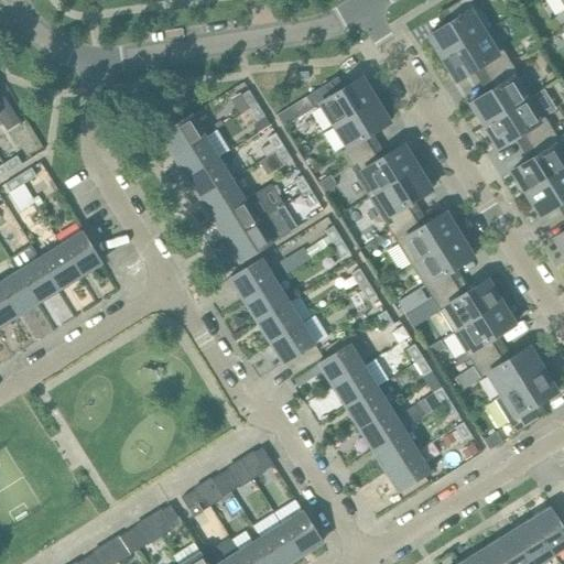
[(461,0),(445,10),(452,21),(427,36),(442,58),(483,33),(481,33),(469,12),(476,8),(470,0),(461,0)]
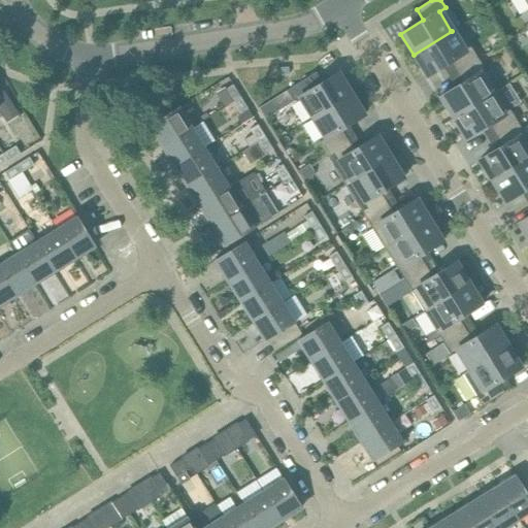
[(456,72),(477,59),(457,27),(451,31),(452,31),(414,55),(426,76),(449,62),(456,72)]
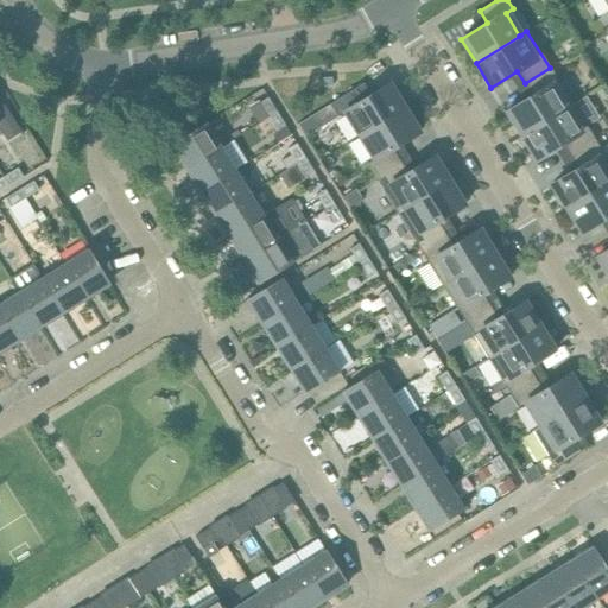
[(521,135),(572,105),(550,68),(525,83),(532,95),(506,112),(521,135)]
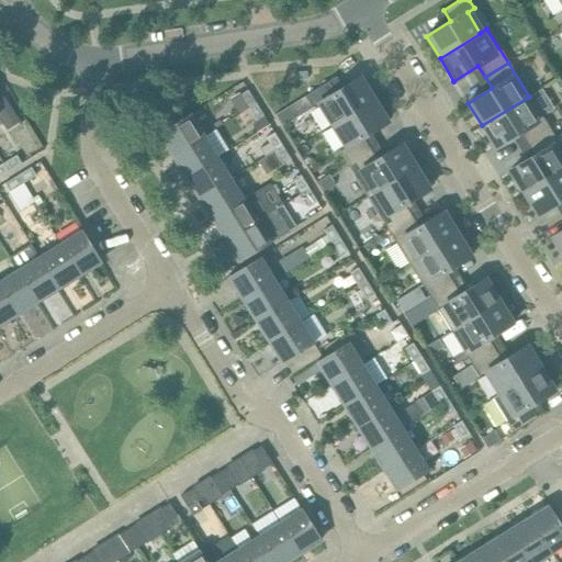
[(327,82),(304,97),(312,109),(318,104),(332,125),(372,100),(359,78),(335,93),(327,82)]
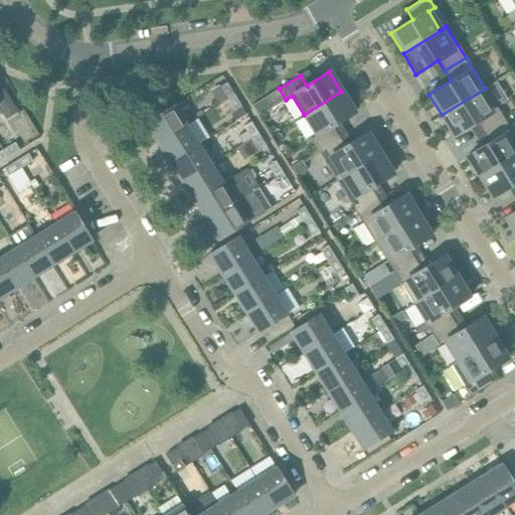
[(227,82),(219,88),(226,100),(234,95),(227,82)]
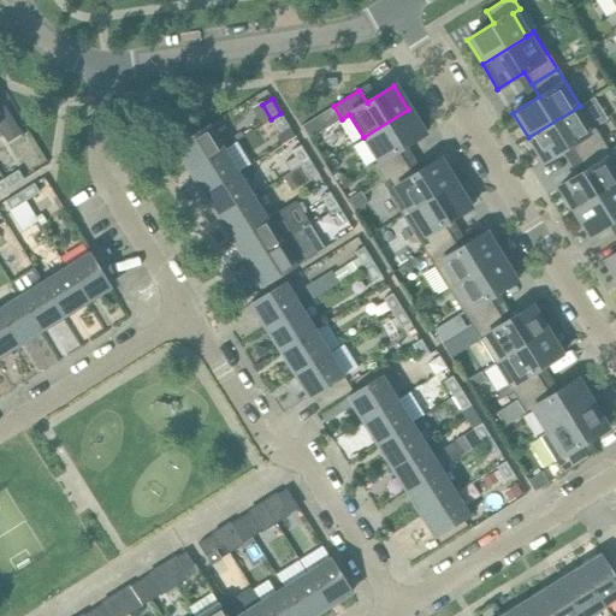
[(0,129),(7,141),(21,132),(4,106),(0,107),(0,129)]
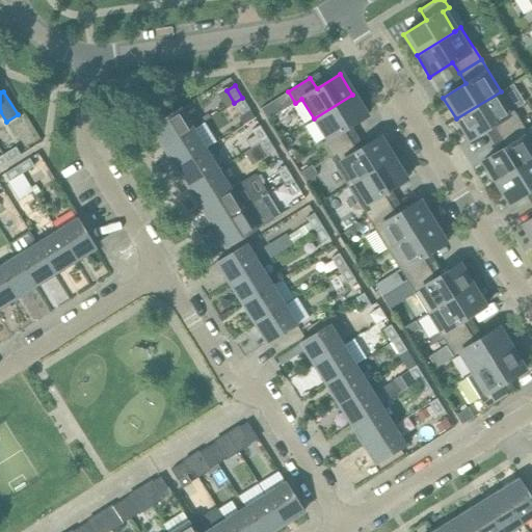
[(499,136),(521,123),(501,91),(456,118),(469,140),(491,126),(499,136)]
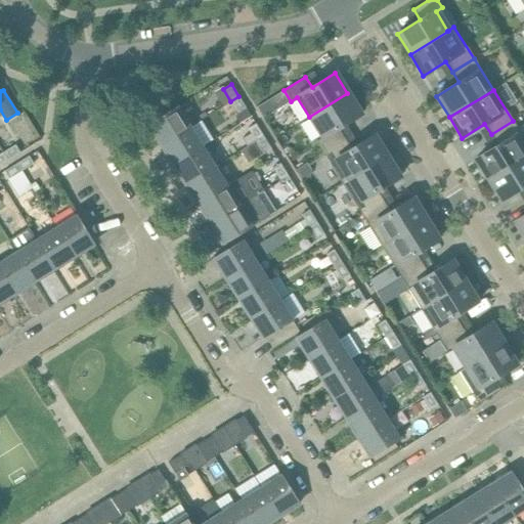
[(347,93),(309,117),(322,137),(315,141),(322,153),(344,139),(338,128),(360,115),(347,93)]
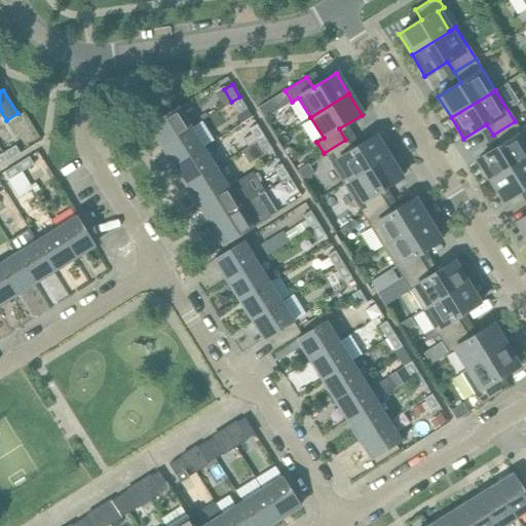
[(257,107),(263,117),(283,106),(276,96),(257,107)]
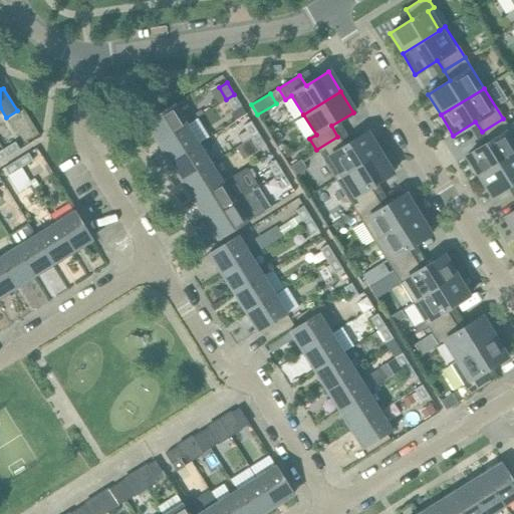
[(234,94),(226,99),(234,111),(242,107),(234,94)]
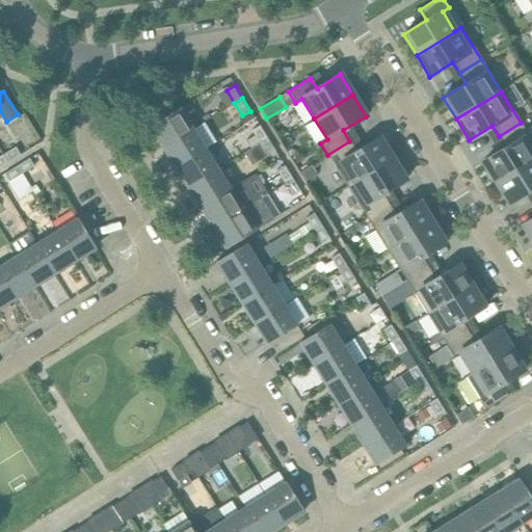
[(150,125),(163,147),(193,129),(180,107),(152,125),(152,124),(150,125)]
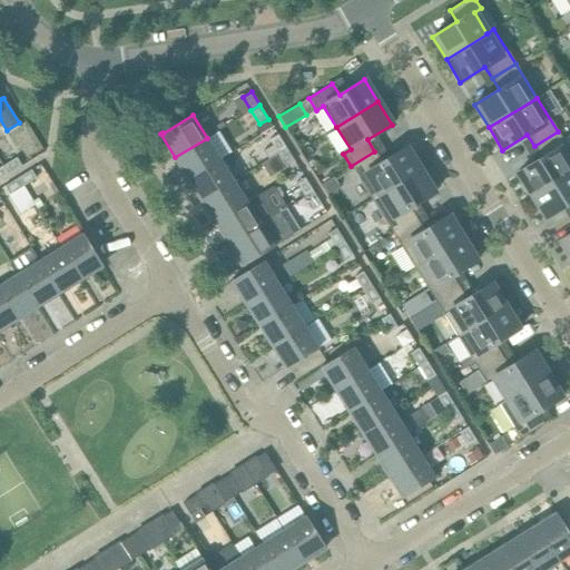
[(531,196),(569,170),(569,150),(558,131),(534,146),(541,158),(517,173),(531,196)]
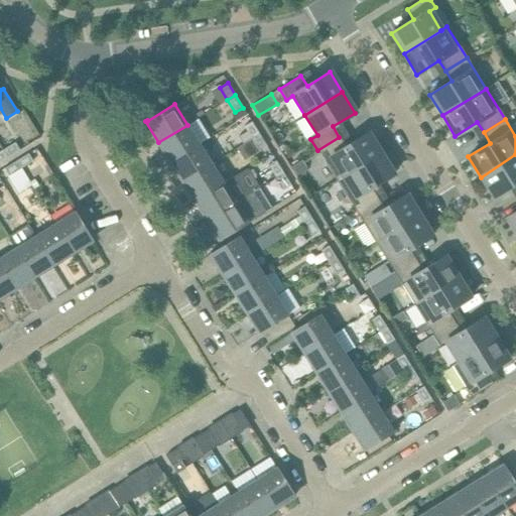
[(252,122),(244,126),(251,138),(259,134),(252,122)]
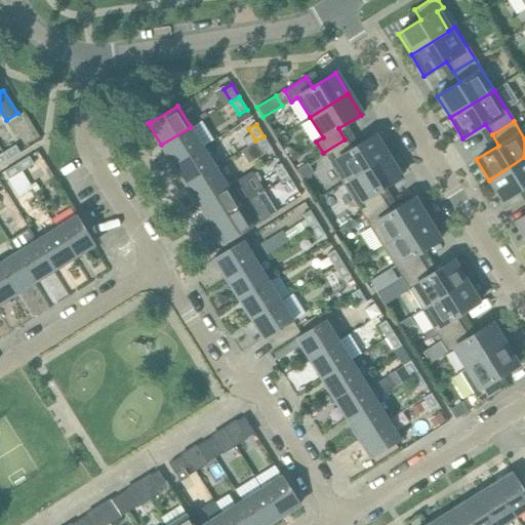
[(161,145),(173,165),(203,147),(191,127),(161,145)]
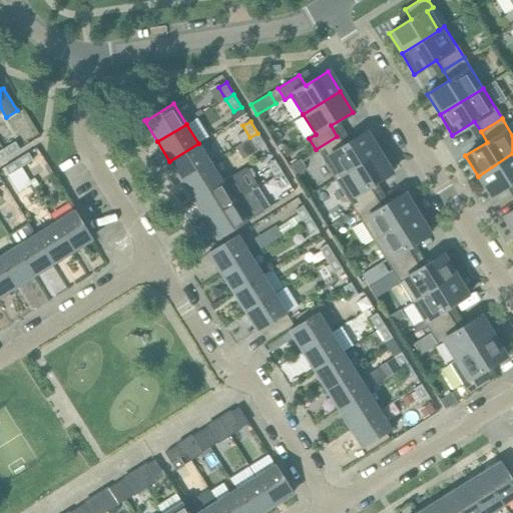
[(337,136),(316,149),(335,179),(378,153),(366,132),(344,146),(337,136)]
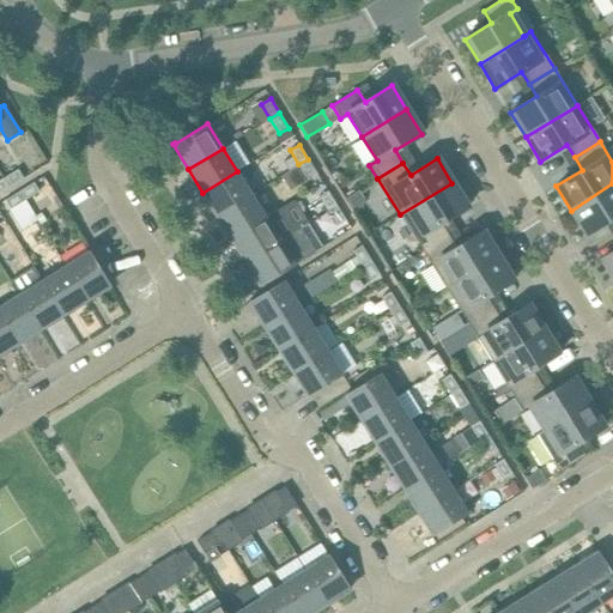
[(308,159),(298,164),(308,180),(317,174),(308,159)]
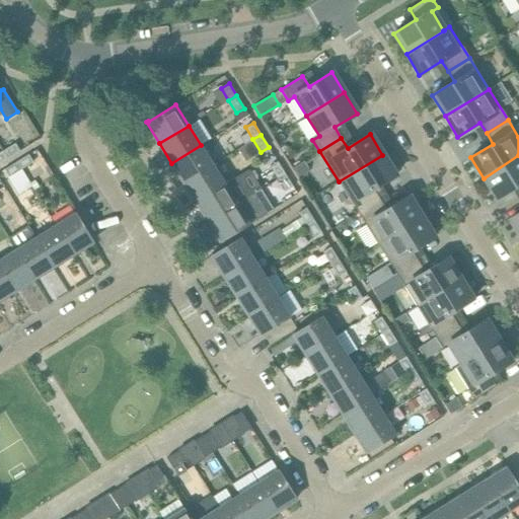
[(15,143),(3,151),(8,158),(20,151),(15,143)]
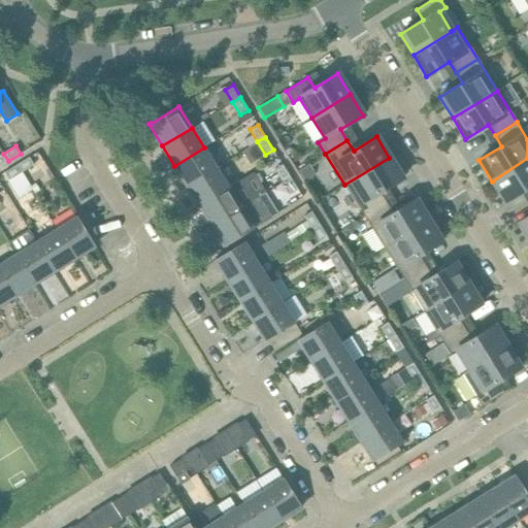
[(174,166),(187,186),(217,167),(204,147),(174,166)]
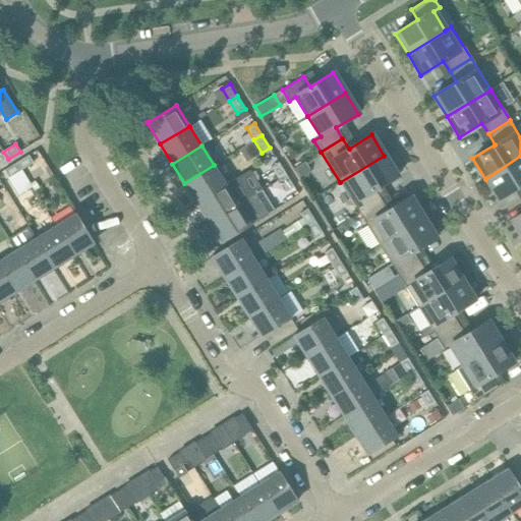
[(29,155),(15,163),(19,171),(34,163),(29,155)]
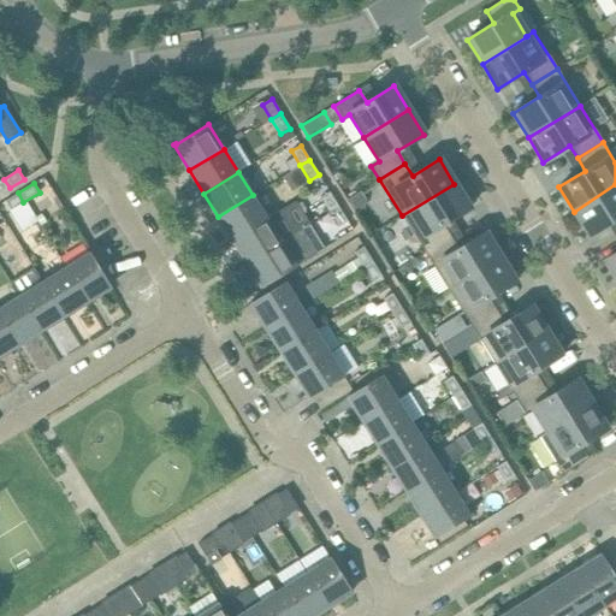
[(454,184),(402,215),(425,253),(450,237),(443,225),(469,208),(454,184)]
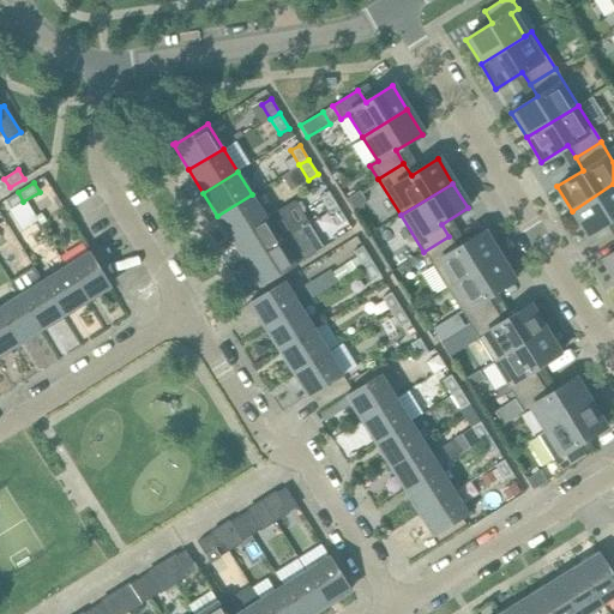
[(613,220),(613,184),(572,211),(587,235),(613,218),(613,220)]
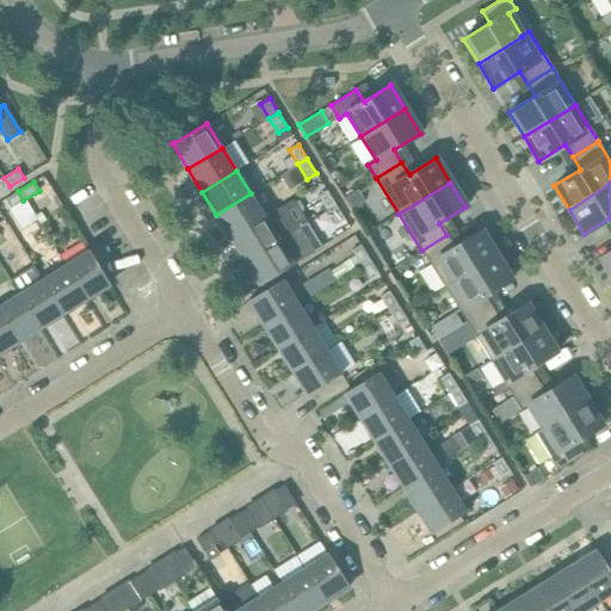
[(327,190),(318,196),(326,210),(335,204),(327,190)]
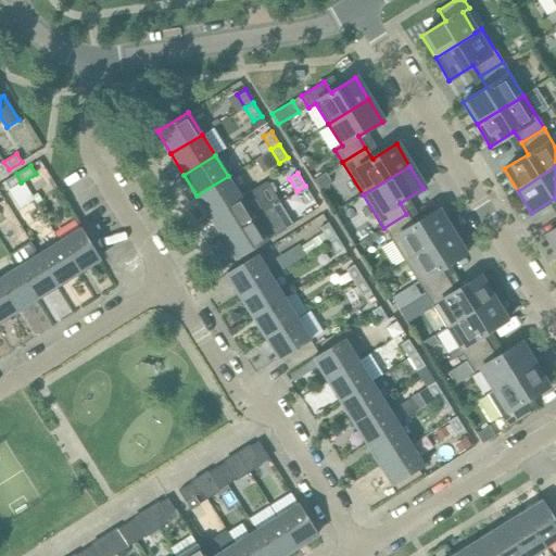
[(16,174),(3,182),(9,190),(21,209),(33,201),(21,182),(16,174)]
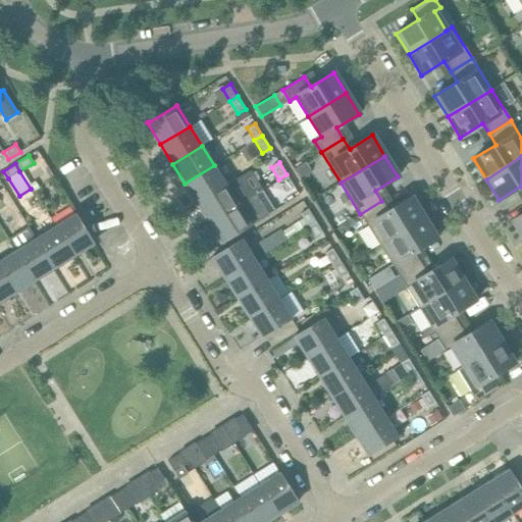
[(197,203),(226,185),(214,165),(185,184),(197,203)]
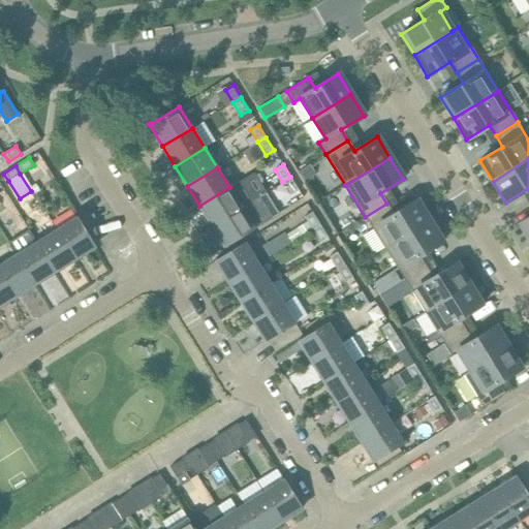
[(290,177),(282,182),(290,195),(299,190),(290,177)]
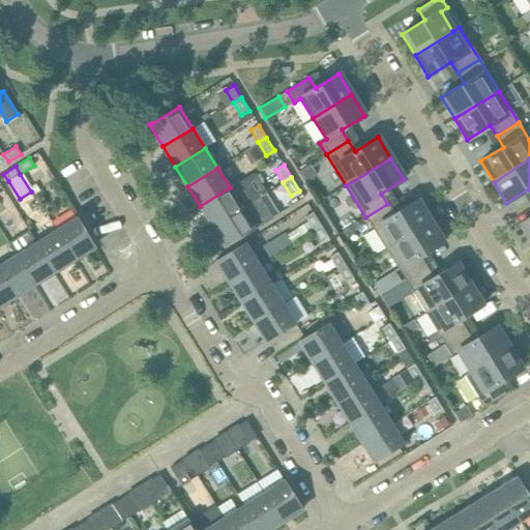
[(200,206),(212,227),(242,208),(230,187),(200,206)]
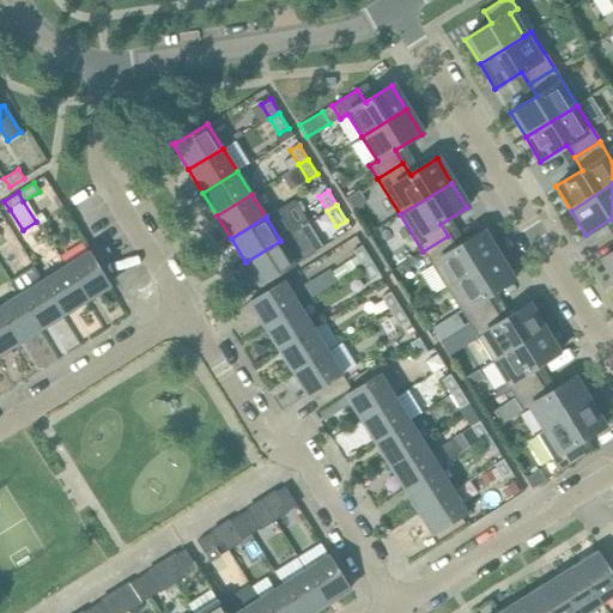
[(280,241),(246,262),(261,286),(261,287),(263,286),(262,285),(295,265),(311,254),(297,230),(280,241)]
